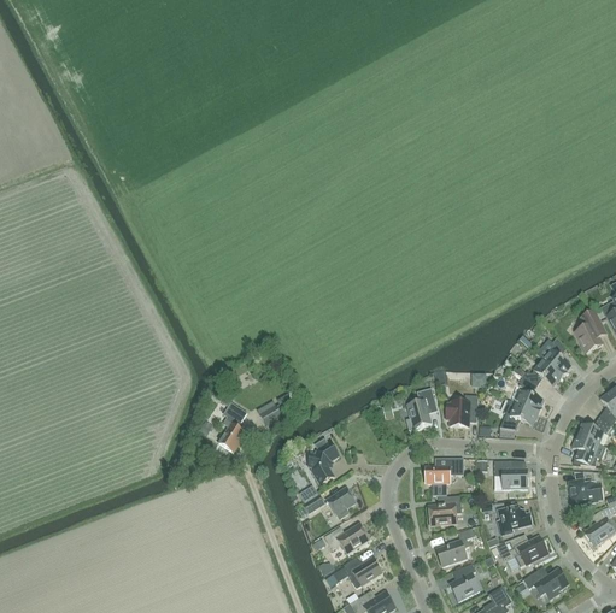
[(612,300),(600,307),(605,316),(615,335),(615,294),(611,298),(612,300)]
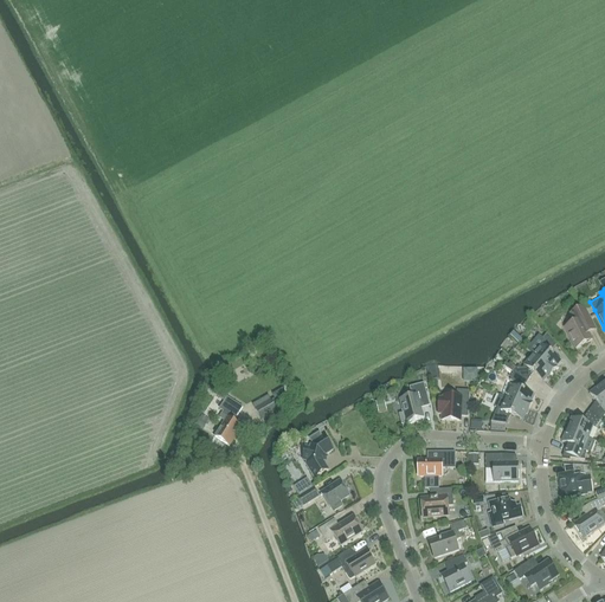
[(575,345),(591,337),(585,328),(593,324),(584,306),(571,314),(574,319),(564,325),(575,345)]
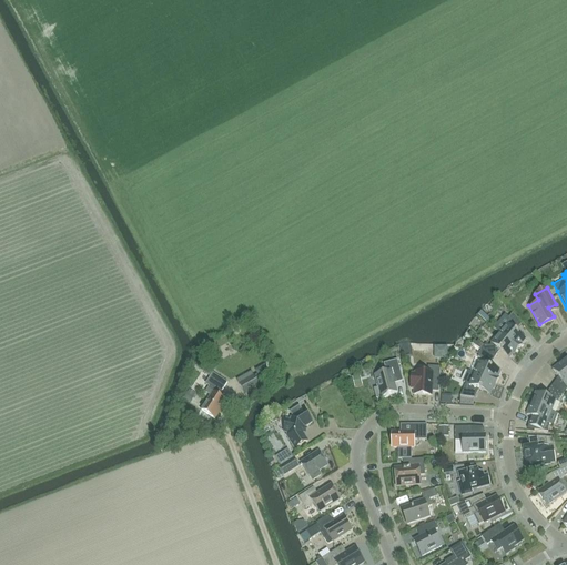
[(524,336),(514,329),(522,320),(512,311),(507,315),(505,312),(493,325),(498,330),(517,346),(520,342),(519,342),(524,336)]
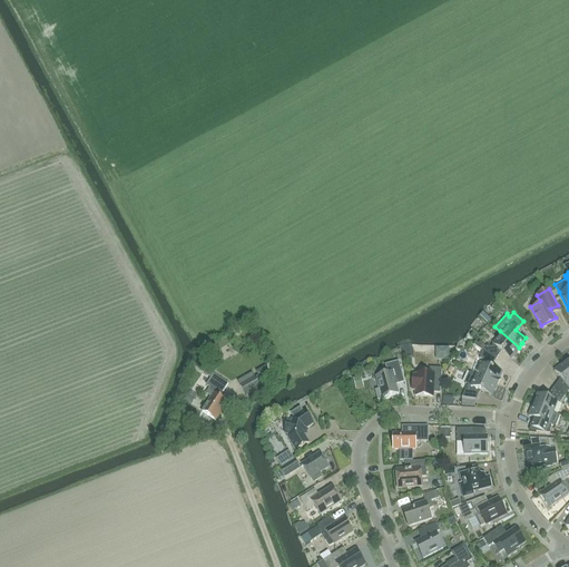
[(482,349),(494,358),(498,352),(501,349),(510,355),(513,352),(514,352),(519,348),(500,331),(491,341),(492,342),(490,344),(487,343),(486,345),(479,340),(476,344),(482,349)]
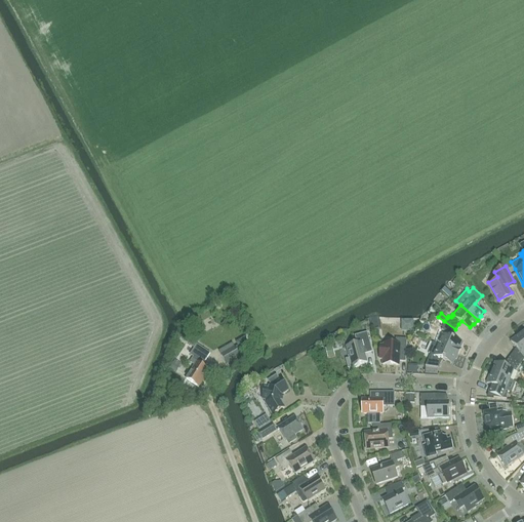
[(451,337),(455,329),(444,321),(441,328),(444,329),(443,331),(442,331),(437,343),(457,352),(459,347),(458,347),(461,340),(451,337)]
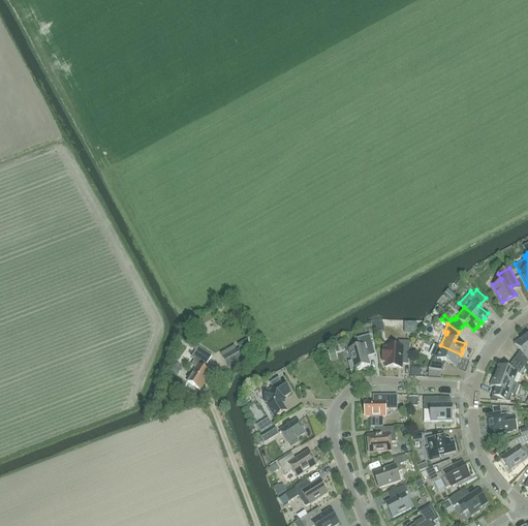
[(359,343),(348,346),(351,359),(348,360),(350,369),(362,366),(362,365),(369,363),(366,350),(373,348),(369,333),(356,336),(359,343)]
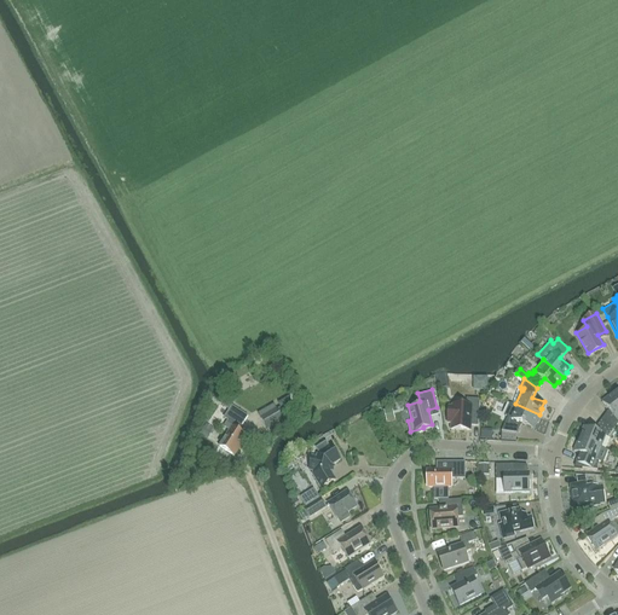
[(213,398),(226,407),(232,400),(219,390),(218,392),(218,390),(213,398)]
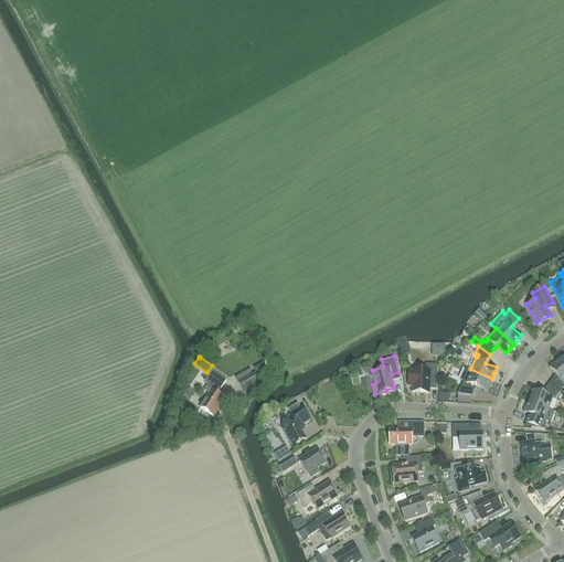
[(563,382),(563,380),(563,363),(559,357),(549,364),(555,372),(547,382),(559,390),(563,383),(563,382)]
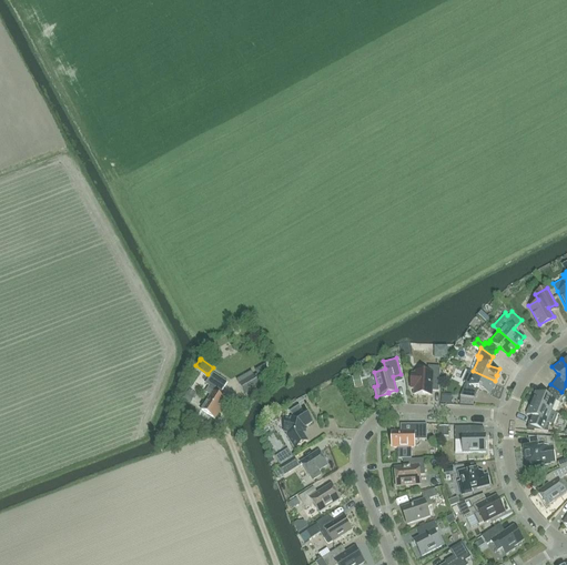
[(411,370),(409,386),(413,386),(413,392),(431,393),(431,389),(438,389),(439,364),(431,364),(427,363),(427,369),(415,367),(414,369),(414,371),(411,370)]
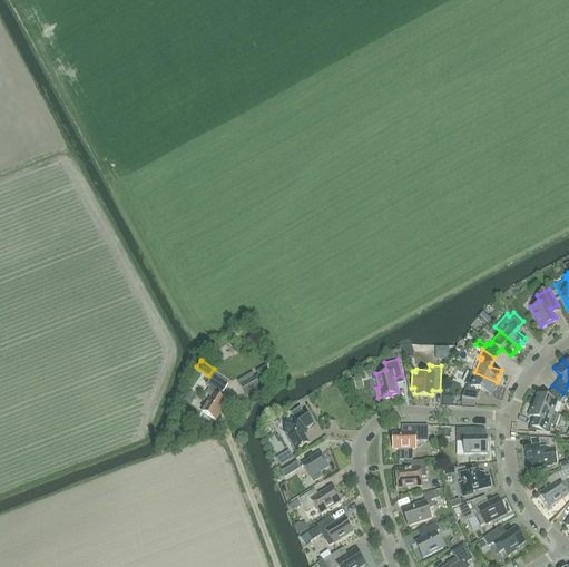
[(214,418),(226,400),(218,394),(227,381),(213,371),(202,389),(205,391),(211,396),(202,410),(214,418)]
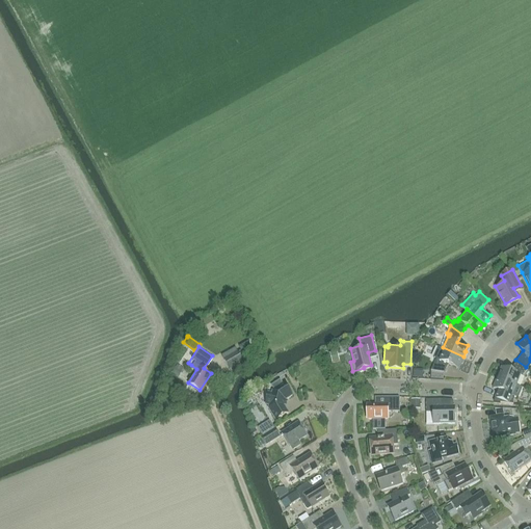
[(461,362),(463,356),(443,347),(436,359),(437,359),(436,362),(433,360),(430,368),(444,370),(447,362),(458,367),(460,362),(461,362)]
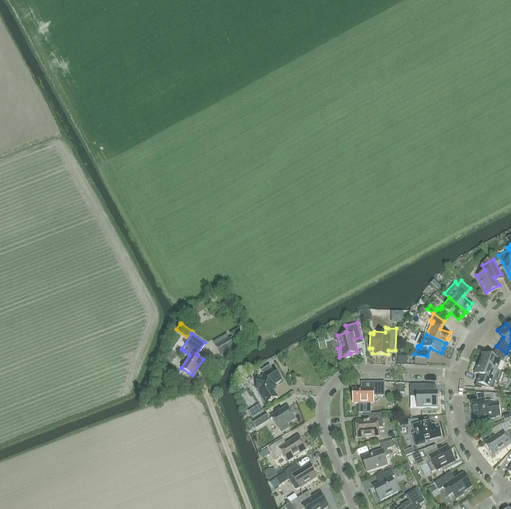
[(220,354),(234,346),(228,336),(215,344),(220,354)]
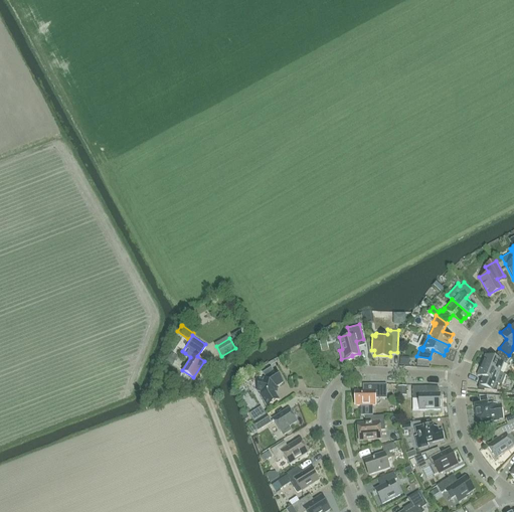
[(505,361),(509,355),(499,348),(493,356),(485,353),(481,363),(499,370),(503,360),(505,361)]
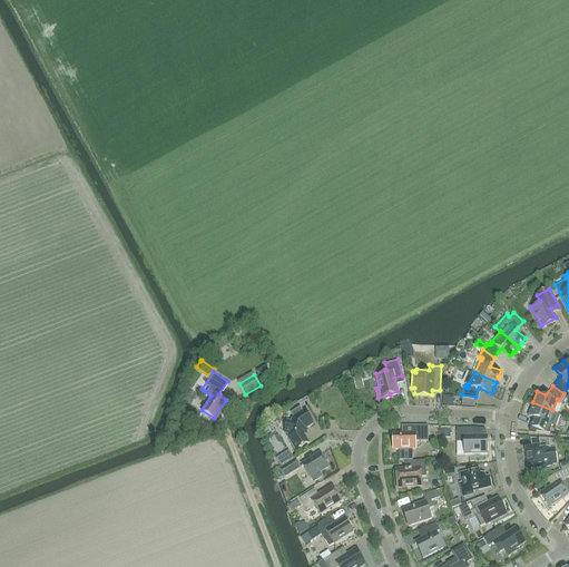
[(189,389),(184,398),(190,401),(196,392),(189,389)]
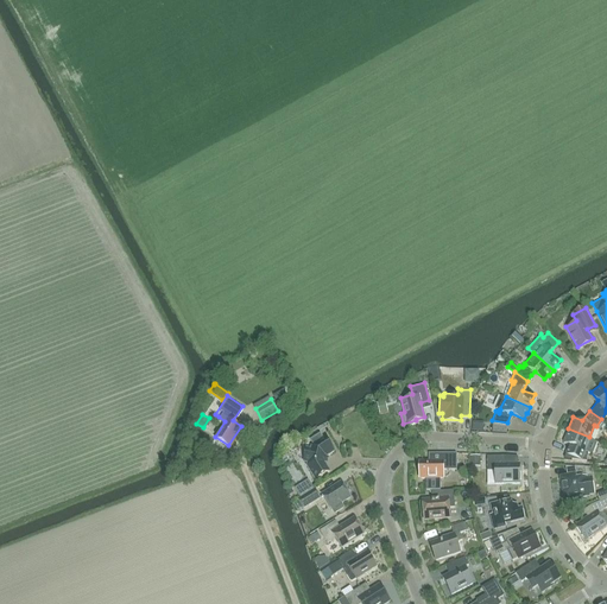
[(473,419),(472,427),(481,428),(482,420),(473,419)]
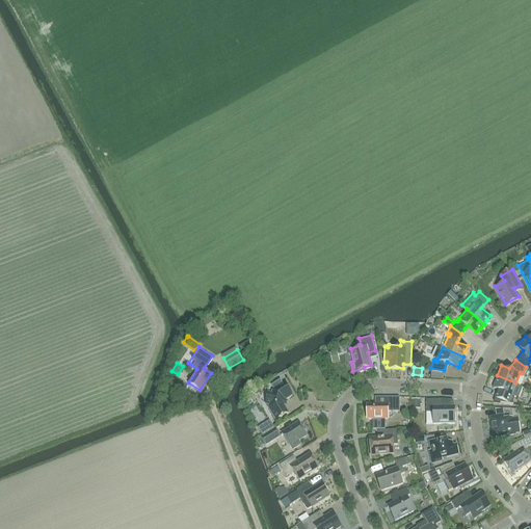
[(521,386),(515,382),(497,375),(493,386),(497,388),(494,396),(499,398),(499,400),(512,402),(513,394),(516,396),(521,386)]
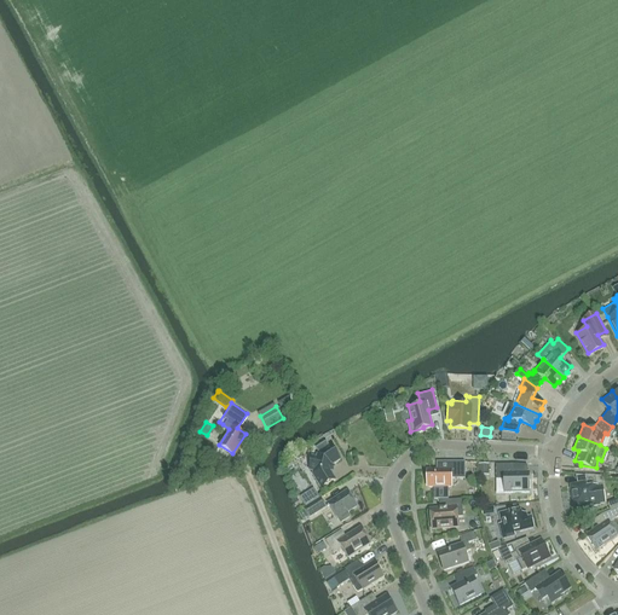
[(334,477),(329,469),(330,462),(339,457),(331,444),(328,445),(325,440),(315,446),(318,453),(318,454),(311,453),(307,469),(312,470),(311,471),(321,486),(334,477)]
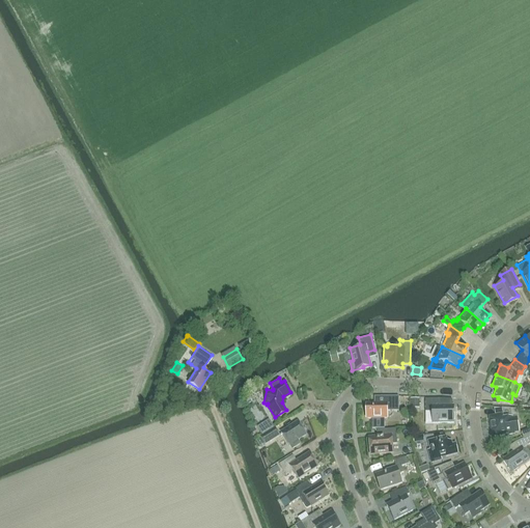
[(387,409),(398,409),(398,394),(383,395),(384,401),(365,401),(365,417),(387,416),(387,409)]
